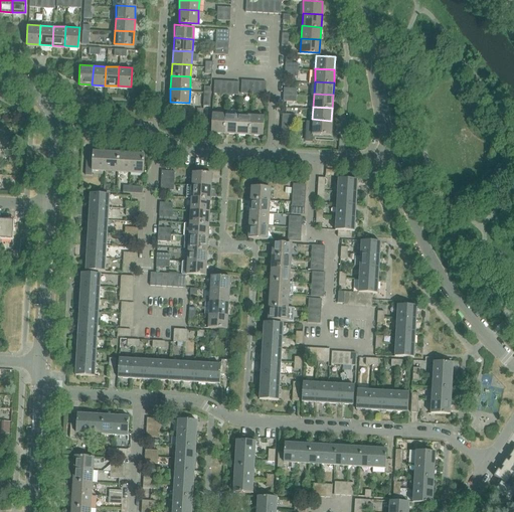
[(223,131),(224,112),(211,111),(210,131),(223,131)]
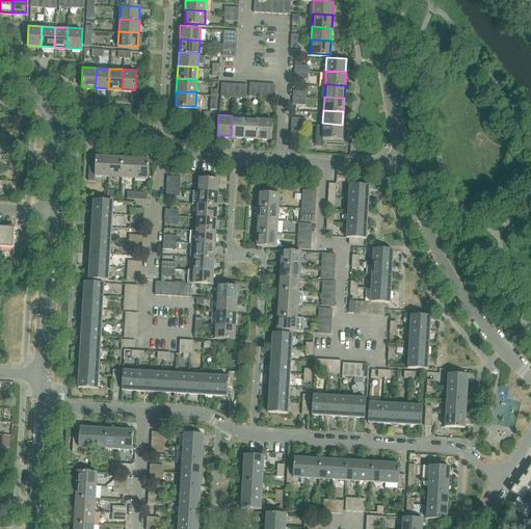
[(245,116),(232,115),(231,135),(244,136),(245,116)]
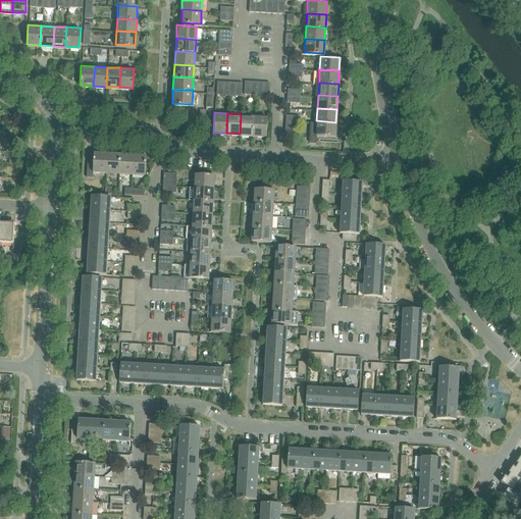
[(240,134),(252,135),(253,115),(241,114),(240,134)]
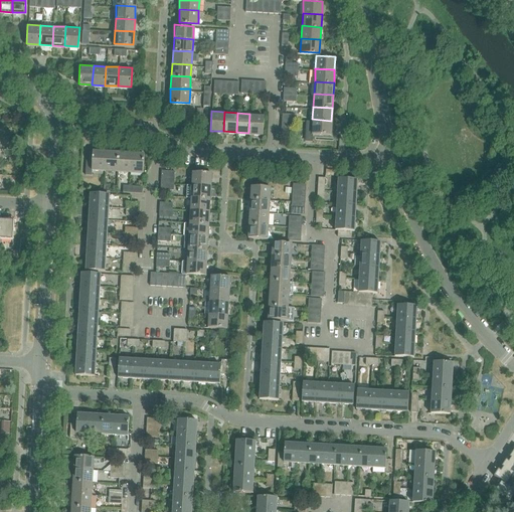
[(249,114),(248,133),(262,134),(264,115),(249,114)]
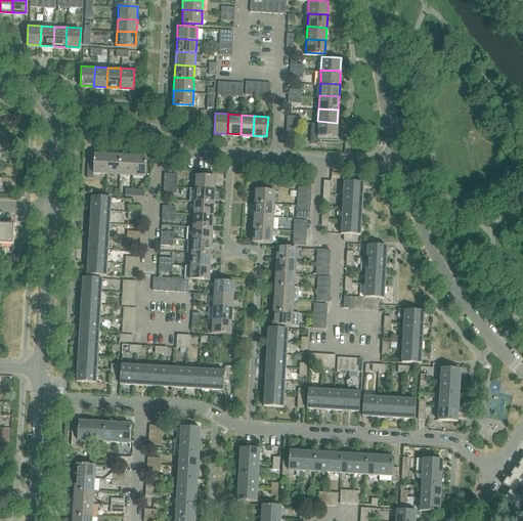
[(317,122),(310,121),(310,122),(311,122),(310,140),(316,141),(317,135),(337,136),(337,123),(317,121),(317,122)]
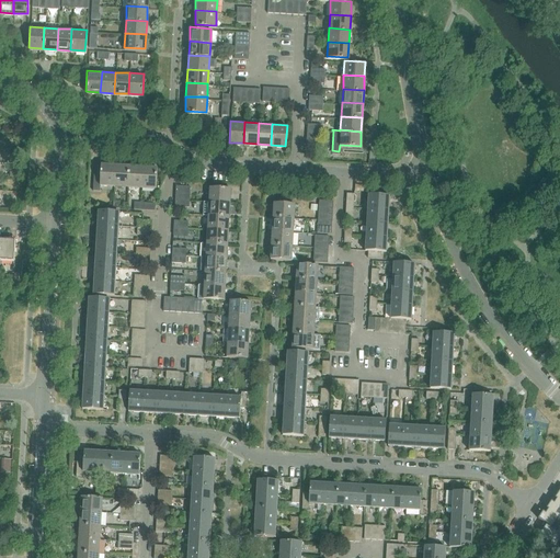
[(99,183),(114,184),(115,162),(100,162),(100,173),(99,183)]
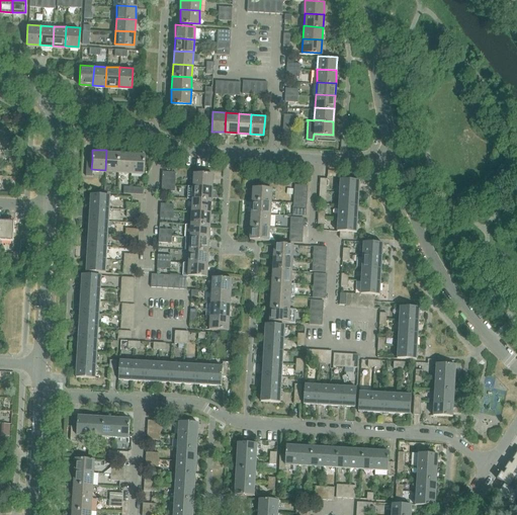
[(105,170),(117,170),(118,151),(106,150),(105,170)]
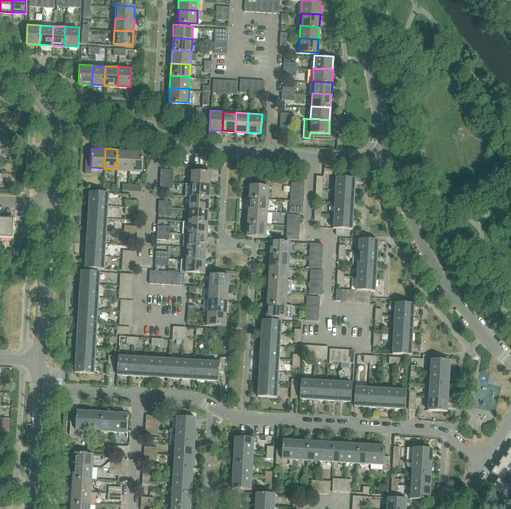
[(116,168),(129,169),(130,150),(117,149),(116,168)]
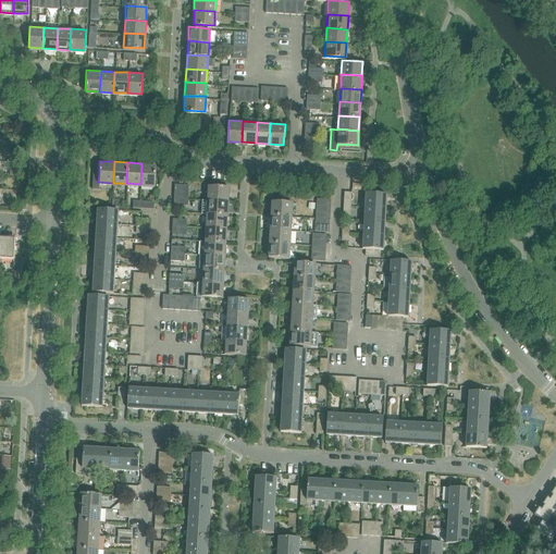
[(141,163),(140,184),(155,185),(156,164),(141,163)]
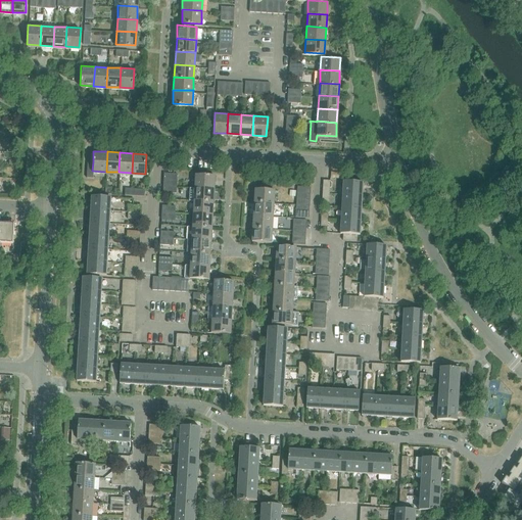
[(194,186),(214,187),(215,174),(195,173),(194,186)]
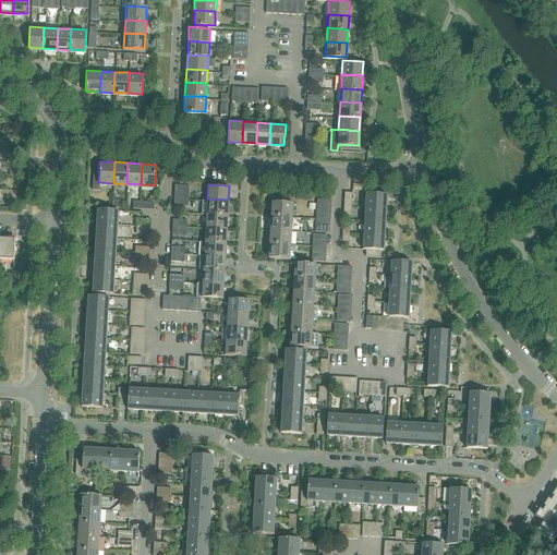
[(366,191),(365,205),(386,206),(387,192),(366,191)]
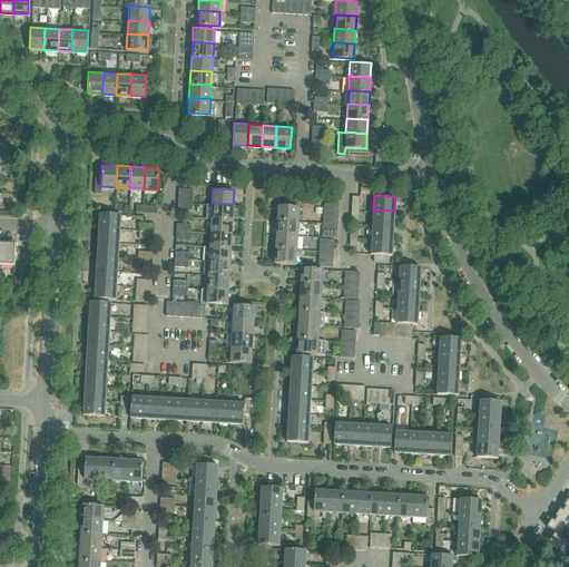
[(211,217),(232,218),(233,204),(212,203),(211,217)]
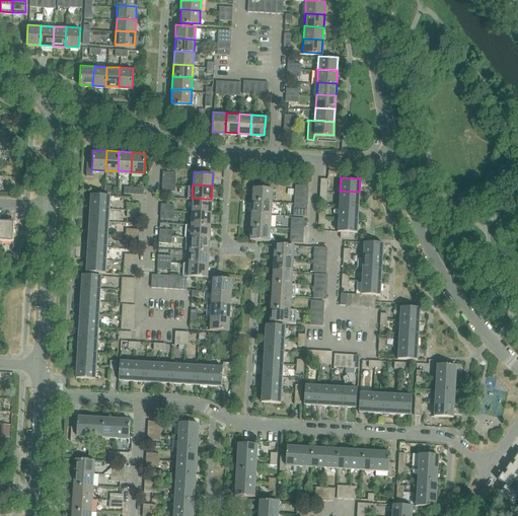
[(252,186),(251,199),(271,200),(272,187),(252,186)]
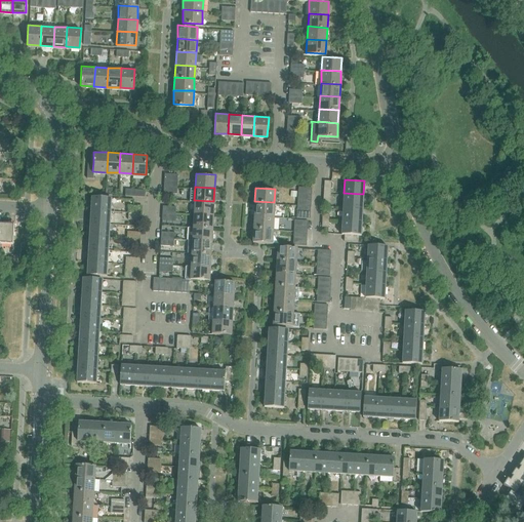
[(343,206),(362,207),(363,194),(344,193),(343,206)]
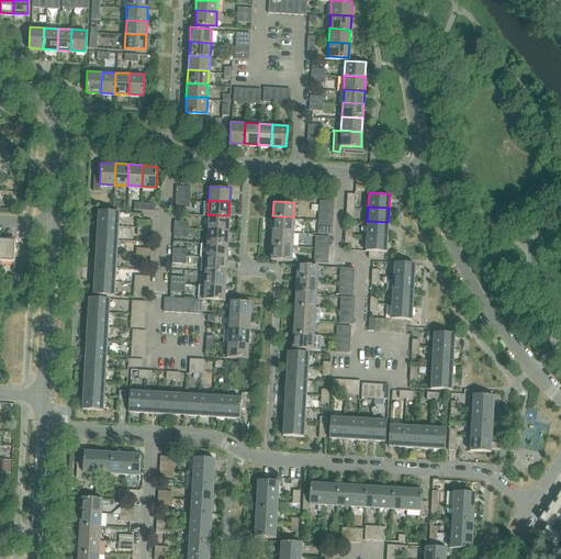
[(98,209),(97,223),(118,224),(119,210),(98,209)]
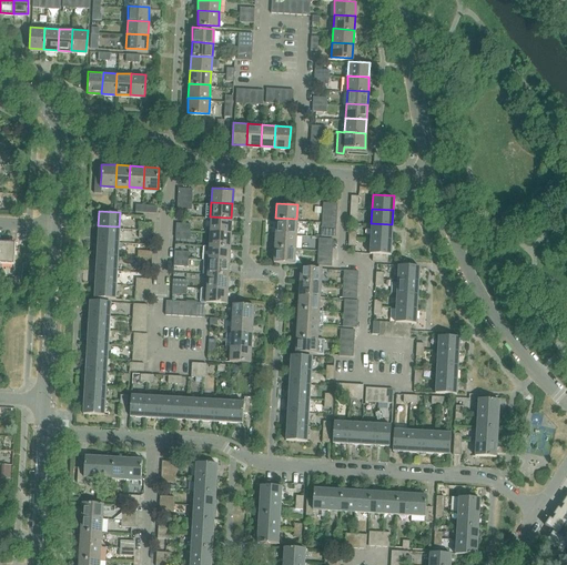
[(209,230),(231,231),(231,218),(210,217),(209,230)]
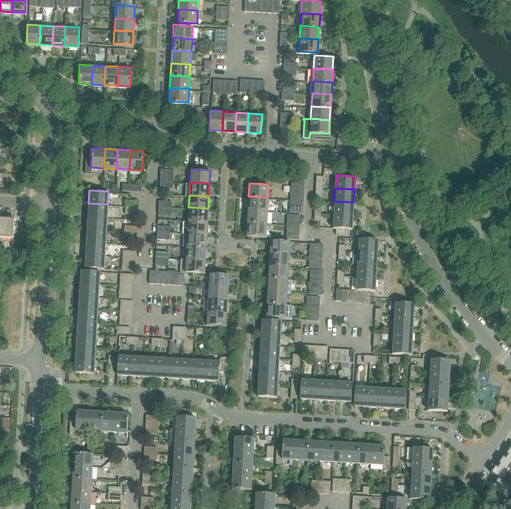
[(248,196),(247,209),(267,210),(267,197),(248,196)]
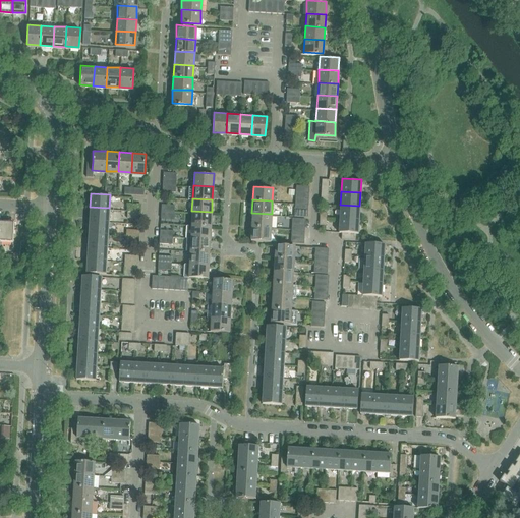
[(340,205),(339,217),(358,218),(359,206),(340,205)]
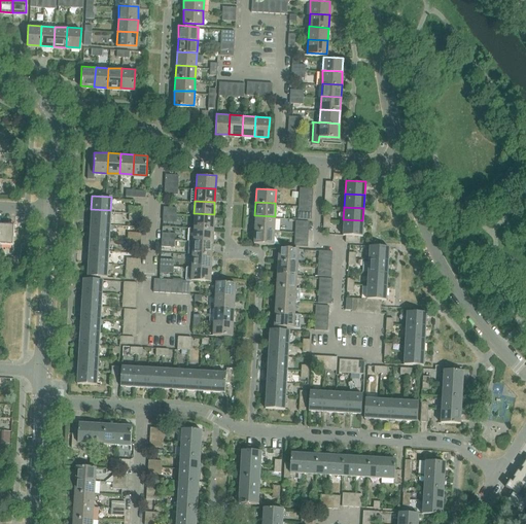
[(109,222),(110,210),(91,209),(90,221),(109,222)]
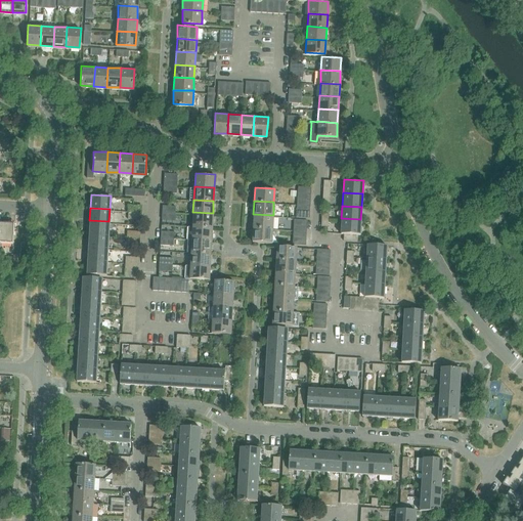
[(192,212),(192,225),(212,226),(213,213),(192,212)]
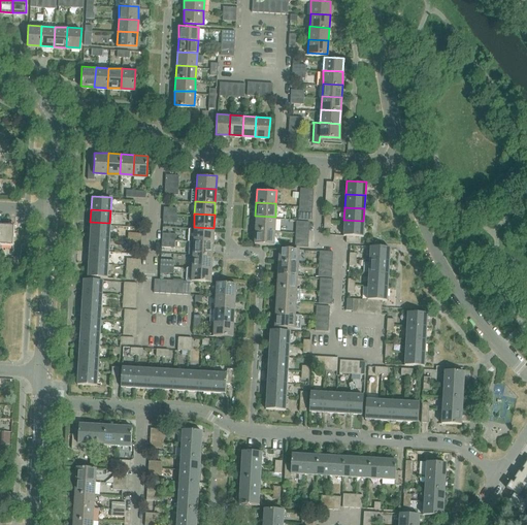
[(255,216),(255,228),(274,229),(275,217),(255,216)]
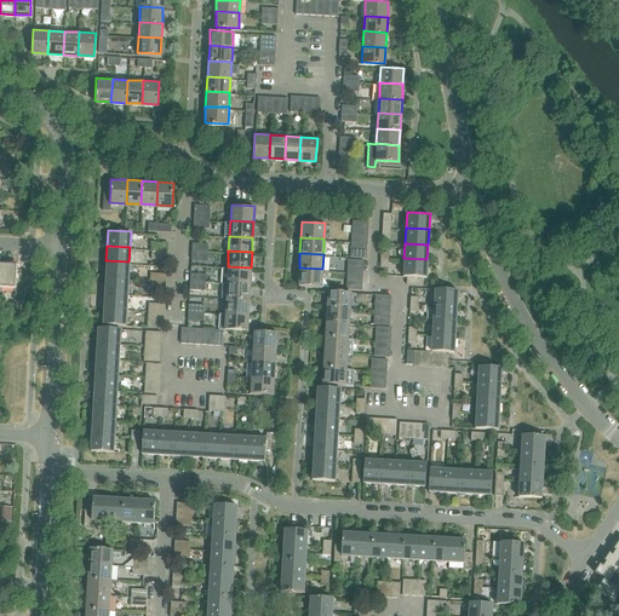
[(427,259),(403,258),(402,274),(406,274),(423,275),(427,276),(427,259)]
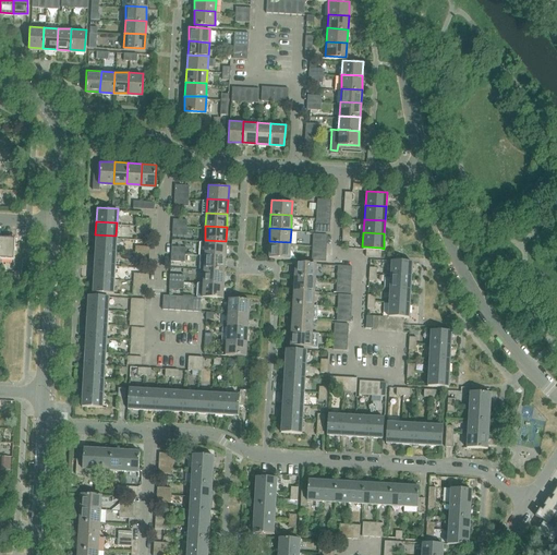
[(0,256),(13,257),(14,233),(0,233),(0,256)]
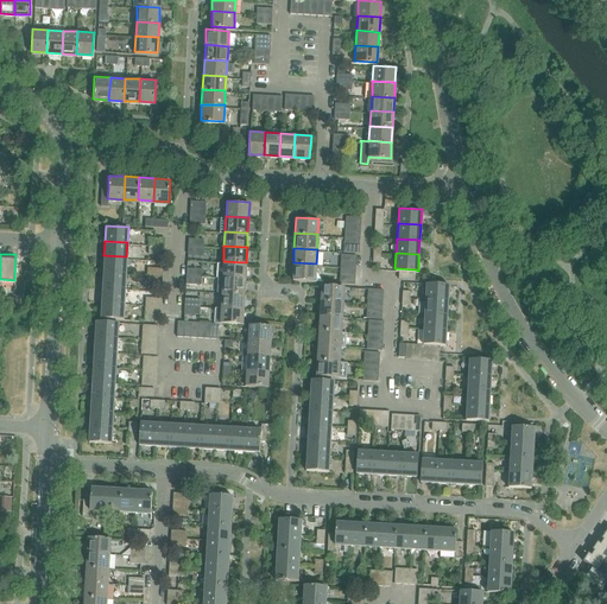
[(126,256),(103,255),(103,271),(126,272),(126,256)]
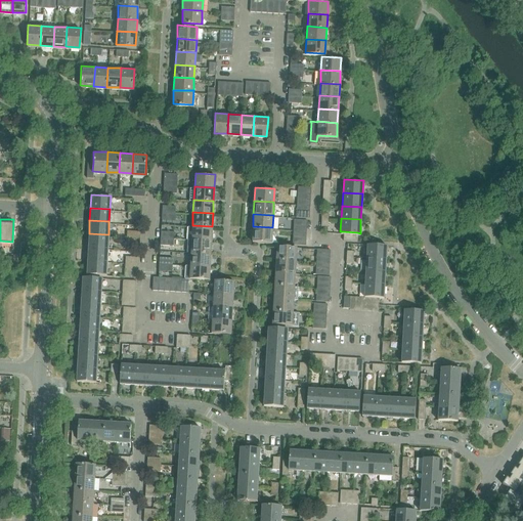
[(192,225),(191,237),(211,239),(212,226),(192,225)]
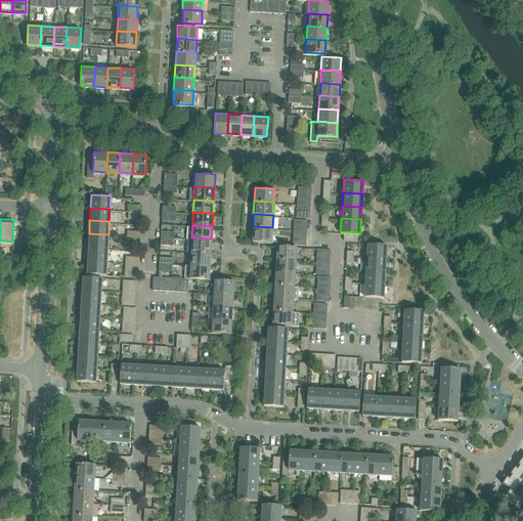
[(272,227),(253,226),(252,240),(271,241),(272,227)]
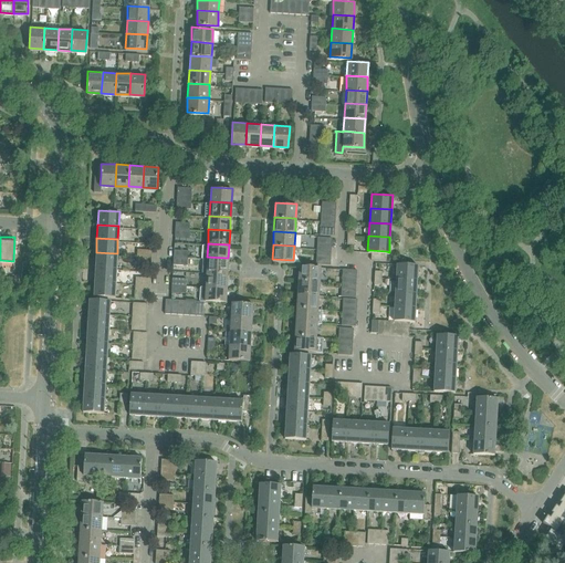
[(116,268),(117,253),(96,252),(95,266),(116,268)]
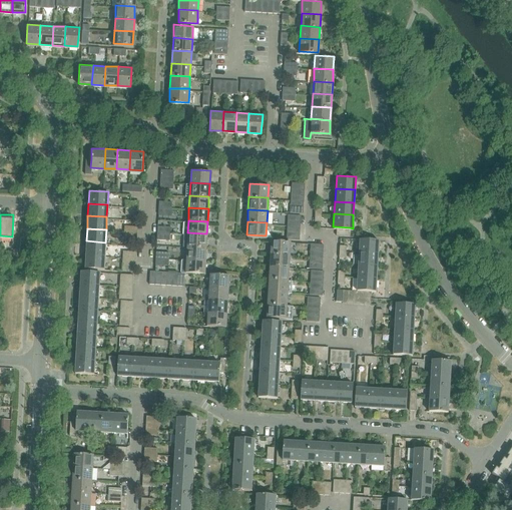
[(187,232),(186,245),(205,246),(206,233),(187,232)]
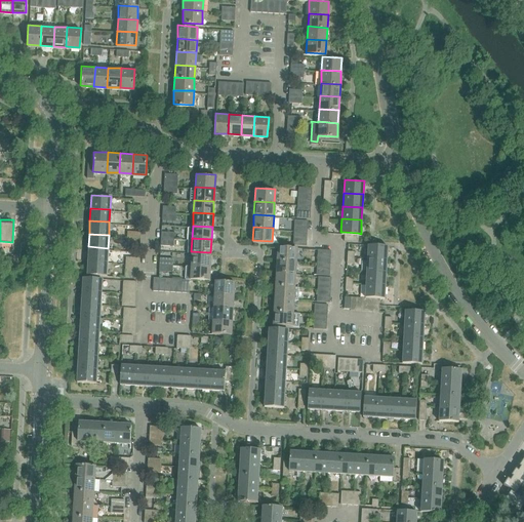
[(367,243),(367,256),(387,257),(388,244),(367,243)]
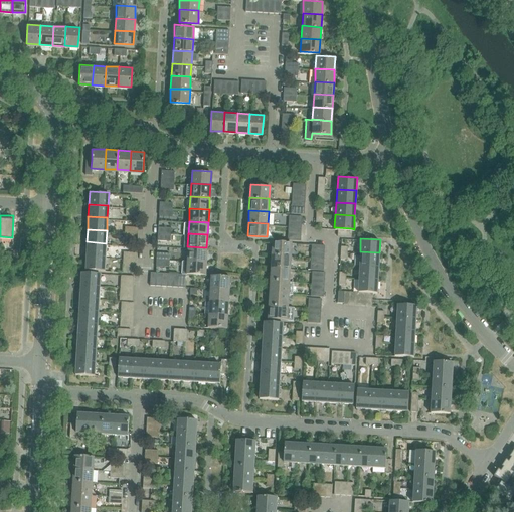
[(290,254),(291,241),(272,240),(271,253),(290,254)]
